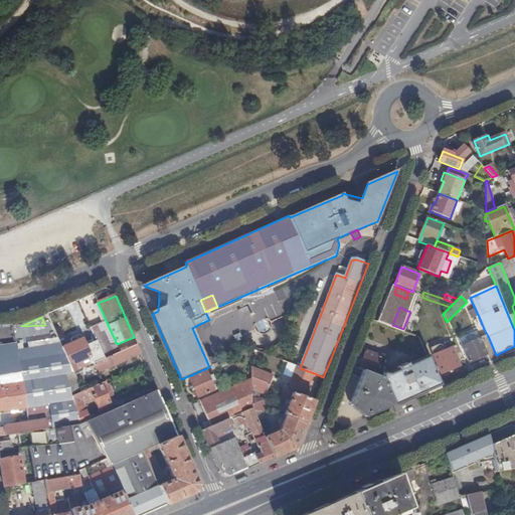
[(484,329),(479,317),(471,320),(476,332),(484,329)]
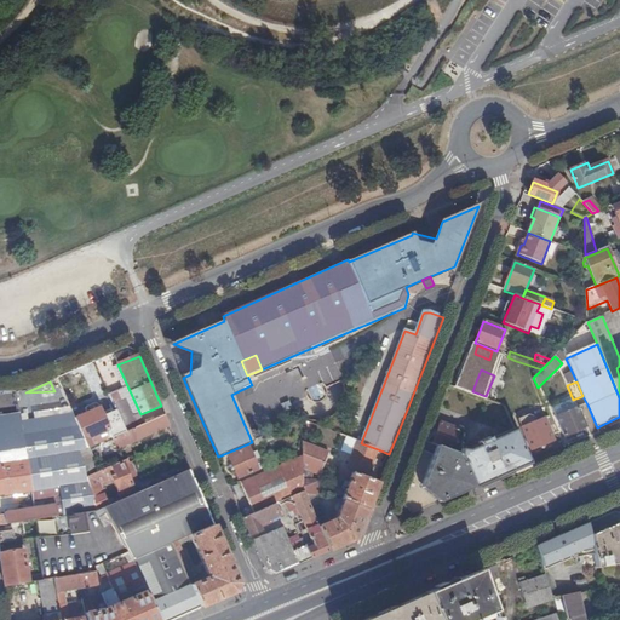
[(251,385),(244,389),(247,397),(254,395),(251,385)]
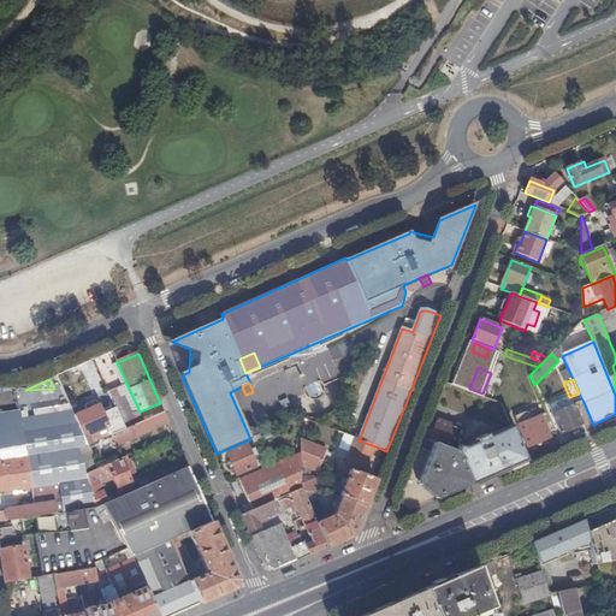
[(54,389),(25,390),(5,390),(5,404),(54,404),(54,389)]
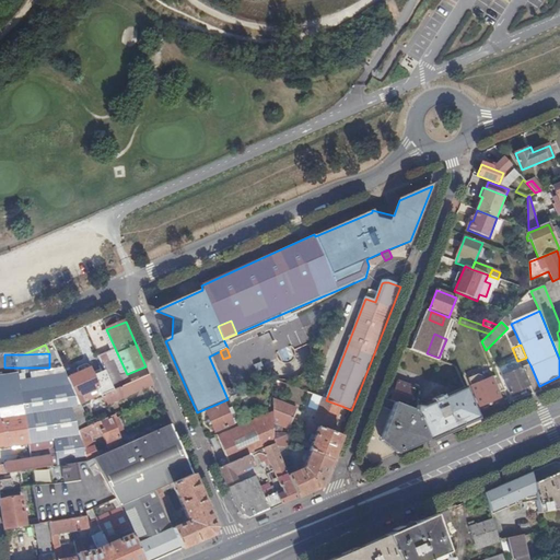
[(105,353),(100,357),(105,371),(114,391),(125,385),(114,360),(109,362),(105,353)]
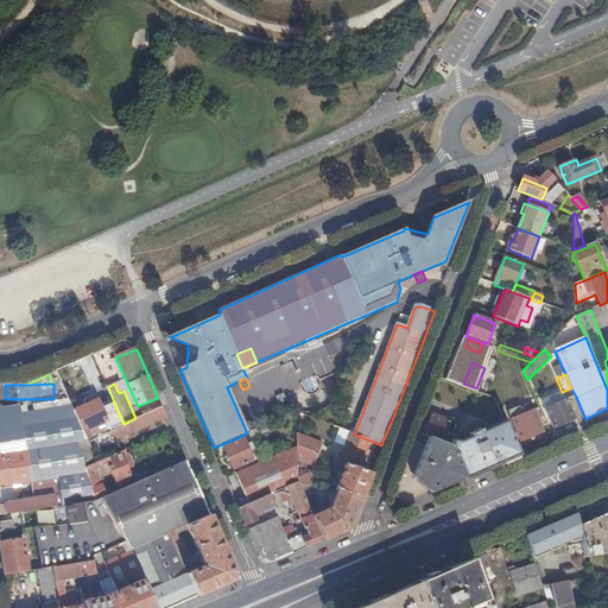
[(488,384),(483,394),(495,399),(505,390),(488,384)]
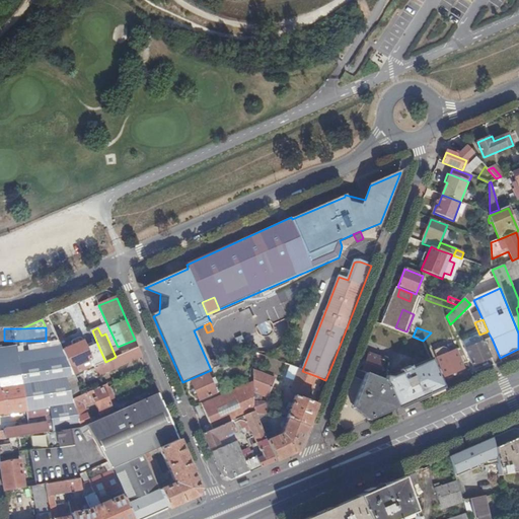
[(105,362),(97,344),(86,349),(83,342),(81,338),(79,336),(77,337),(72,339),(72,340),(72,341),(74,346),(63,351),(66,358),(74,375),(84,371),(80,364),(90,360),(93,367),(94,367),(105,362)]
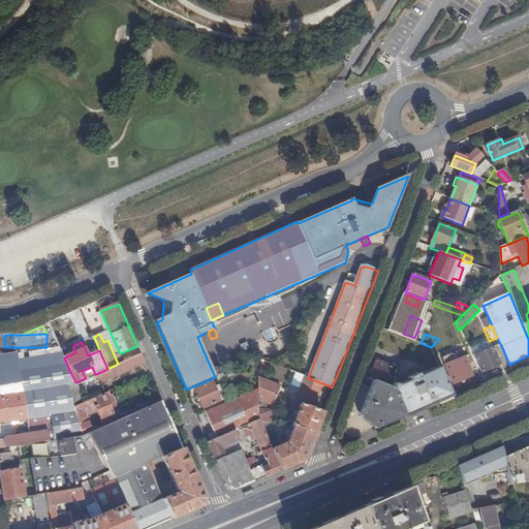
[(500,364),(504,373),(511,369),(509,365),(501,345),(494,348),(477,355),(474,349),(468,351),(470,355),(475,368),(478,366),(481,372),(500,364)]
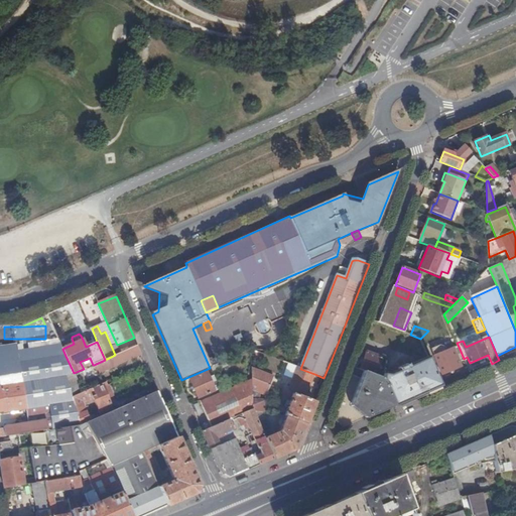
[(47,346),(46,343),(45,339),(4,339),(5,353),(47,346)]
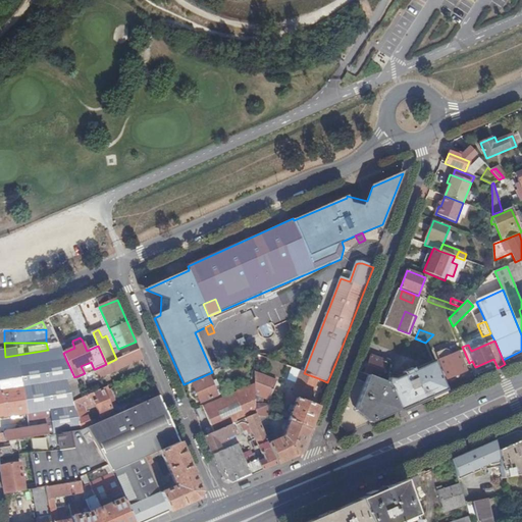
[(56,349),(48,350),(5,357),(0,358),(0,417),(27,413),(29,429),(0,433),(0,442),(19,439),(57,434),(71,432),(82,430),(73,402),(70,394),(66,381),(74,378),(74,377),(66,360),(61,361),(56,349)]
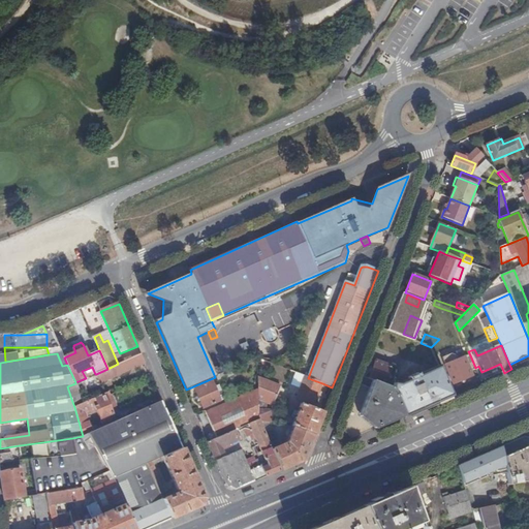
[(64,358),(62,353),(57,353),(62,366),(67,365),(64,358)]
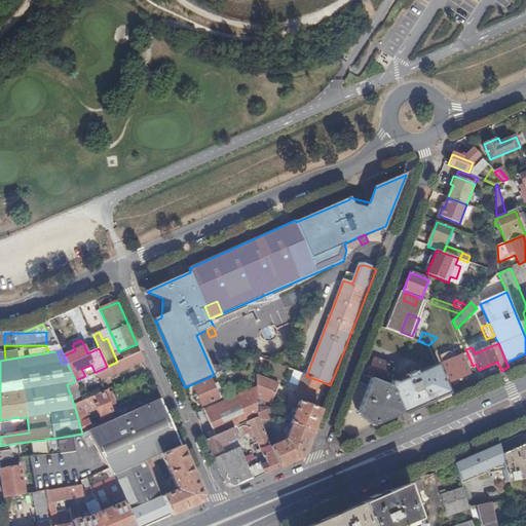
[(140,352),(117,362),(107,367),(96,372),(100,380),(144,362),(140,352)]
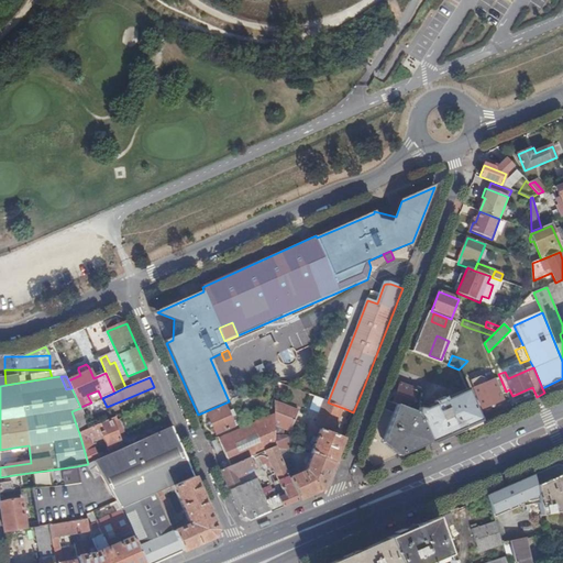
[(500,394),(506,392),(500,378),(484,385),(482,378),(473,382),(475,388),(472,389),(481,408),(504,400),(500,394)]
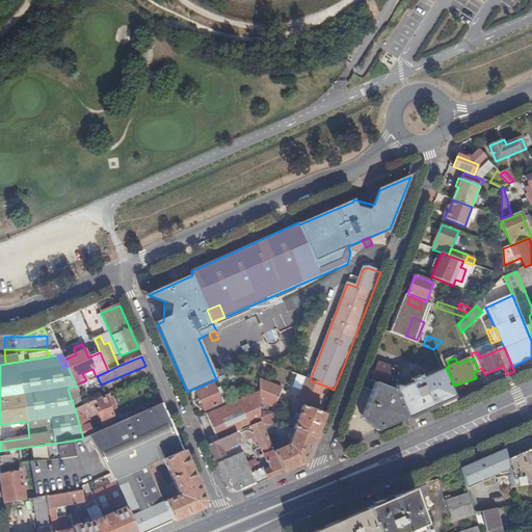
[(377,364),(371,381),(375,383),(387,388),(394,370),(377,364)]
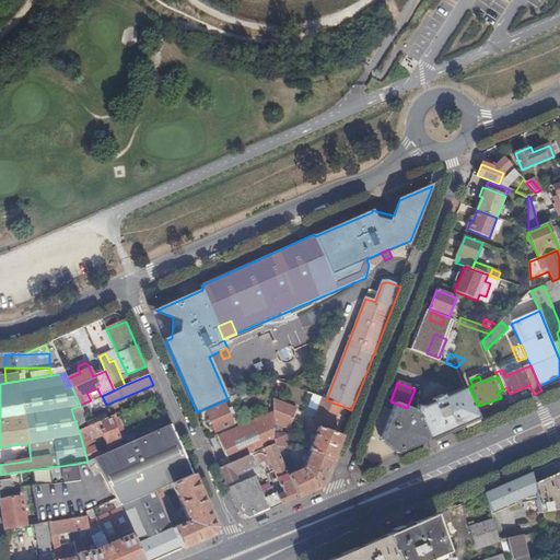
[(421,408),(416,407),(415,410),(429,441),(482,418),(478,406),(469,387),(443,398),(442,396),(432,400),(432,403),(421,408)]
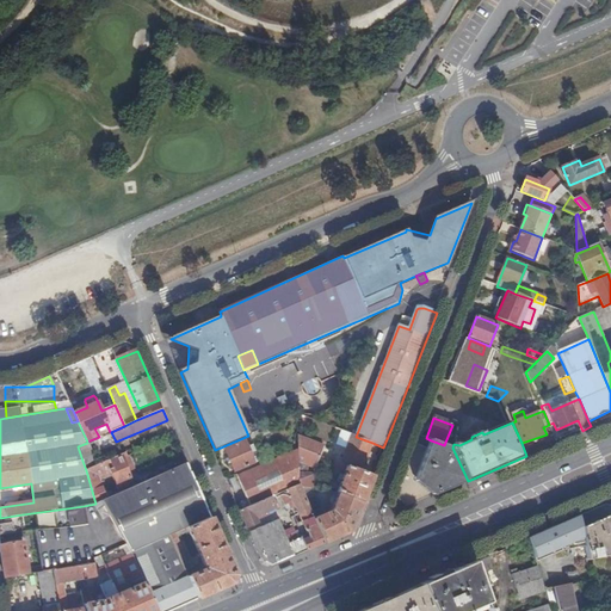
[(106,424),(94,429),(99,437),(110,432),(106,424)]
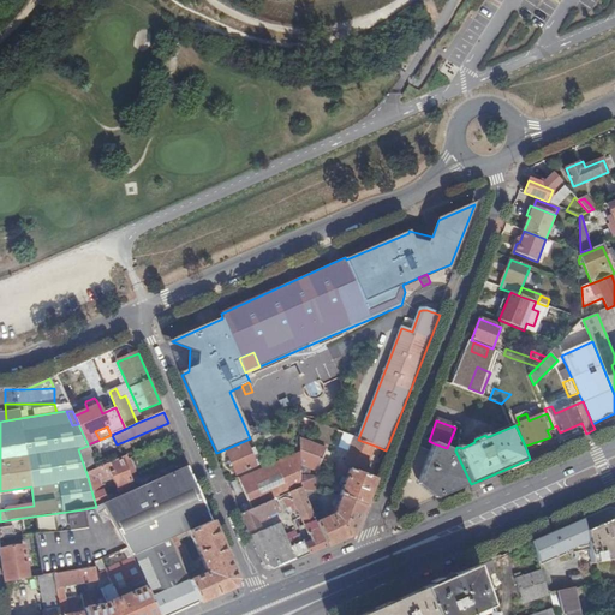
[(279,434),(276,427),(252,437),(255,443),(279,434)]
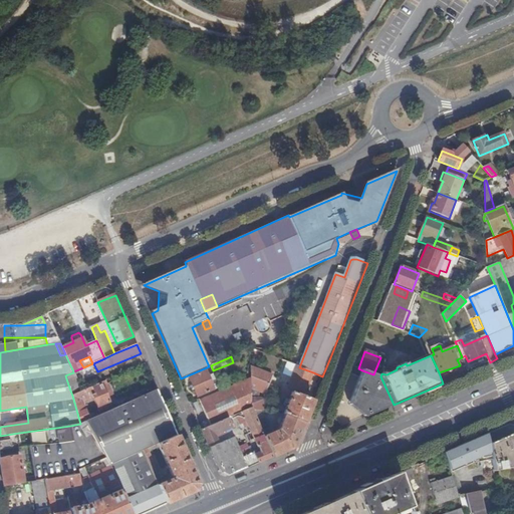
[(305,394),(313,372),(299,367),(290,364),(287,372),(294,375),(289,387),(305,394)]
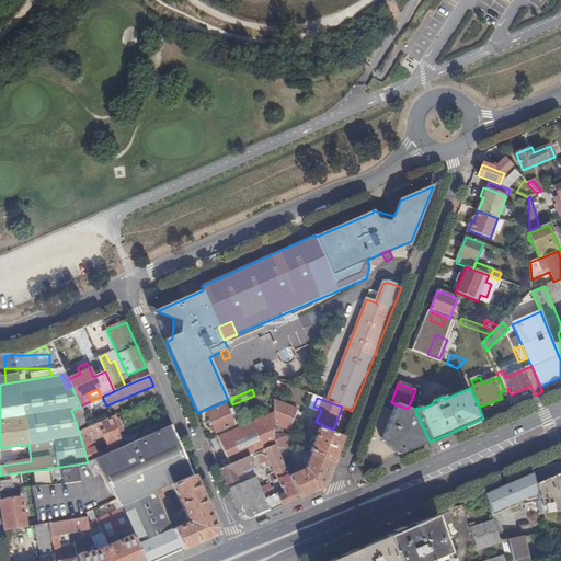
[(274,412),(294,420),(297,411),(274,402),(274,412)]
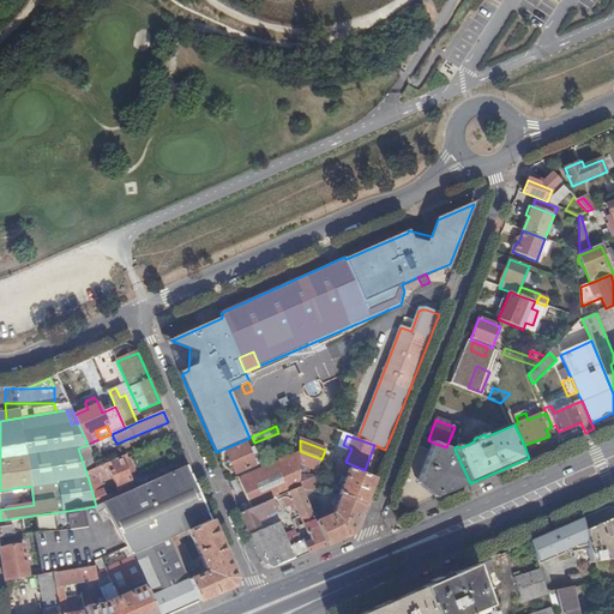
[(236,474),(262,463),(254,446),(250,449),(247,443),(227,451),(236,474)]
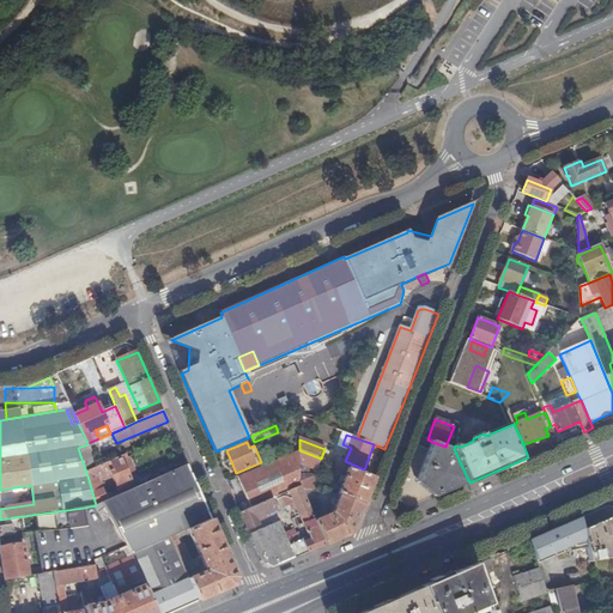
[(418,479),(438,496),(469,483),(454,449),(445,447),(432,442),(418,479)]
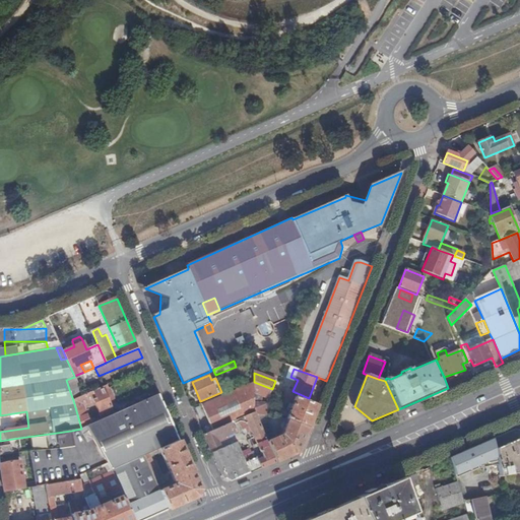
[(272,389),(254,382),(254,386),(254,394),(269,398),(272,389)]
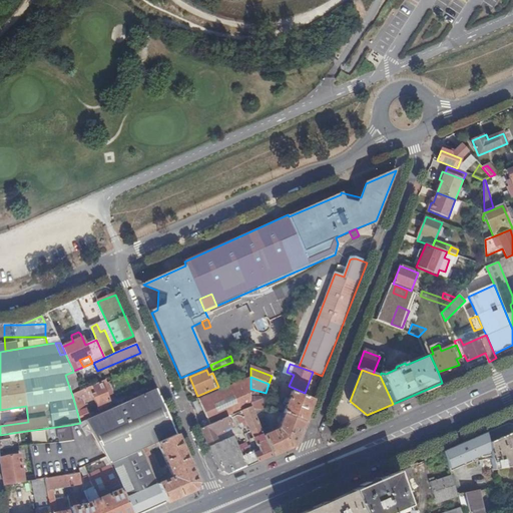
[(72,395),(80,423),(85,421),(89,419),(83,399),(93,395),(95,401),(98,401),(100,406),(110,402),(106,394),(111,392),(107,384),(106,380),(82,391),(72,395)]
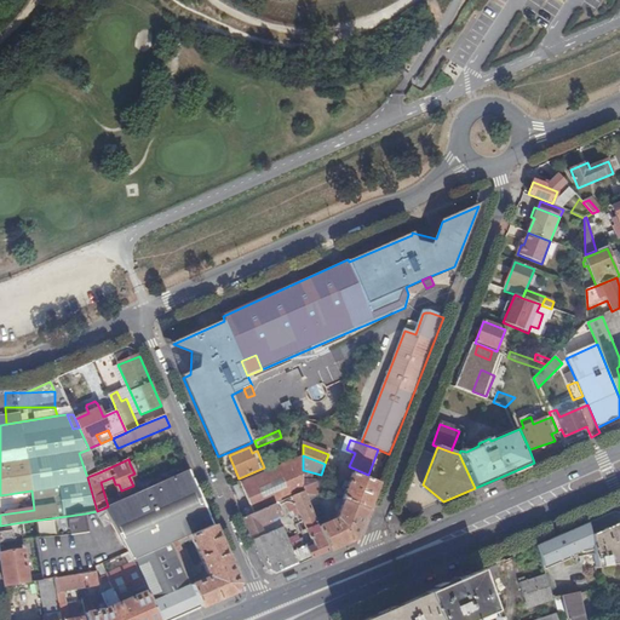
[(419,459),(414,475),(420,477),(425,461),(419,459)]
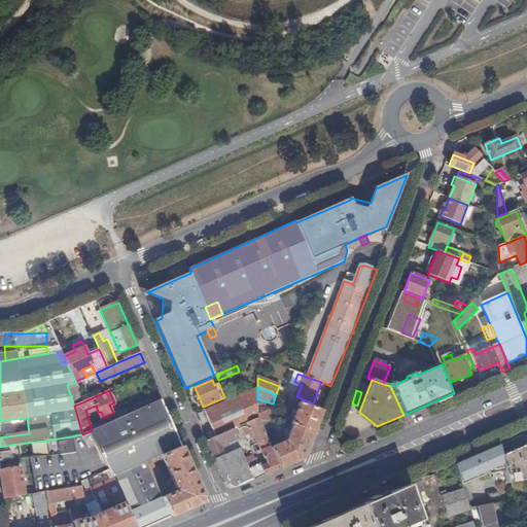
[(257,399),(257,391),(206,413),(216,436),(233,429),(248,423),(257,418),(257,408),(257,399)]
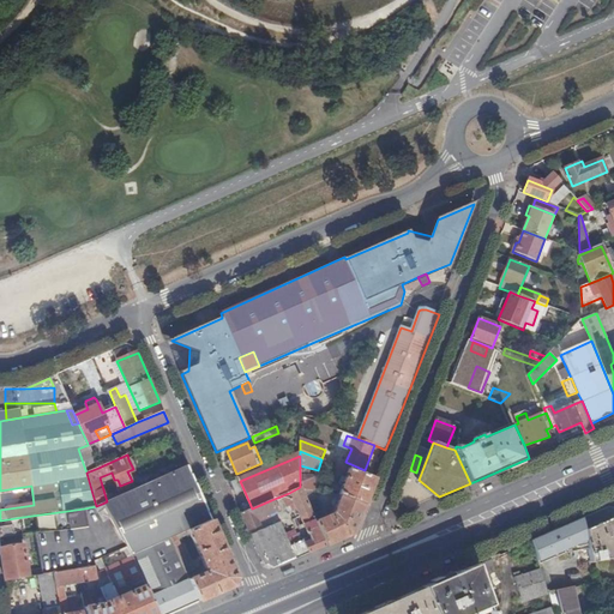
[(86,473),(98,468),(94,458),(83,463),(86,473)]
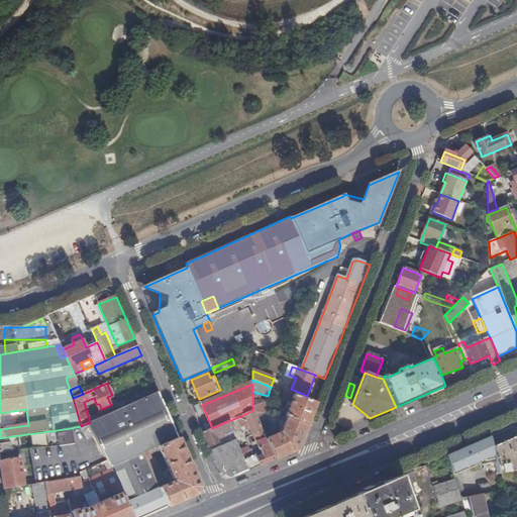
[(160,446),(178,438),(158,393),(114,412),(104,416),(90,422),(86,424),(107,461),(111,468),(144,453),(149,450),(160,446)]
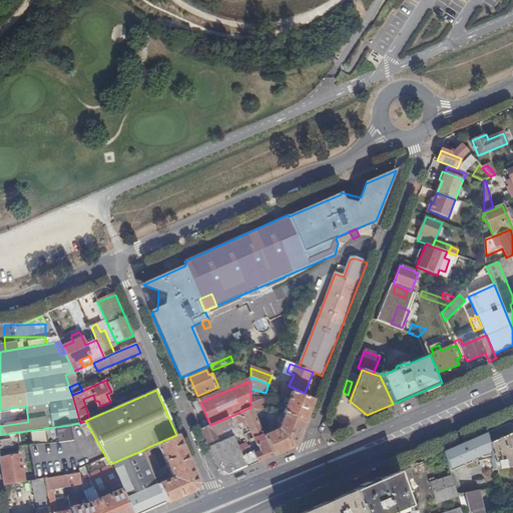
[(305,421),(313,400),(292,392),(290,399),(287,398),(284,405),(287,406),(284,413),(286,414),(305,421)]
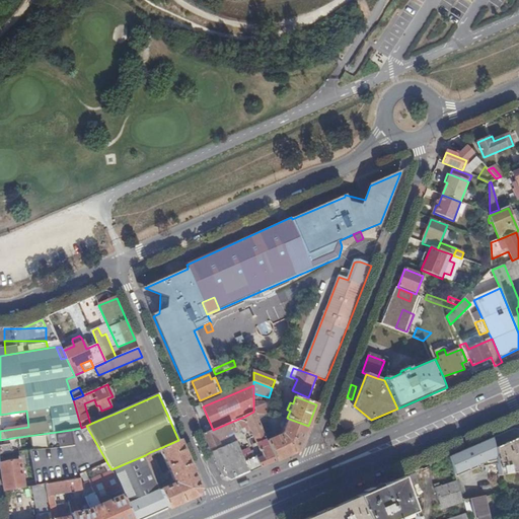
[(265,416),(267,416),(268,403),(253,401),(253,412),(254,414),(265,416)]
